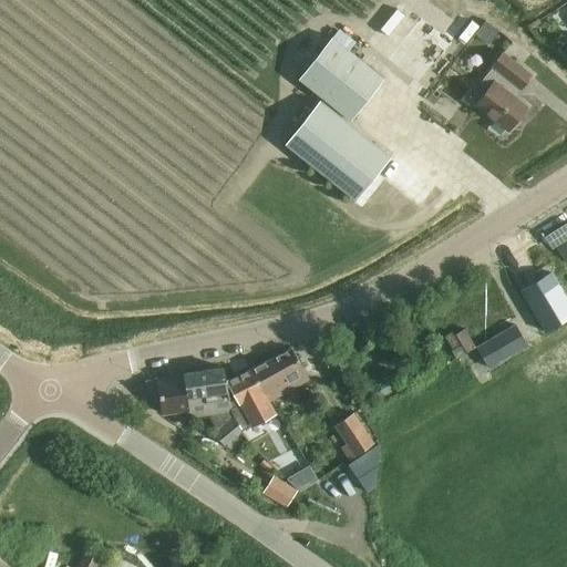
[(508,13),(498,22),(507,33),(518,24),(508,13)]
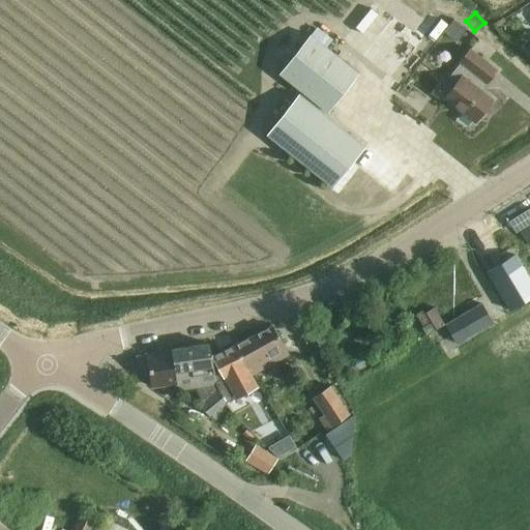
[(411,63),(433,21),(419,13),(398,56),(411,63)]
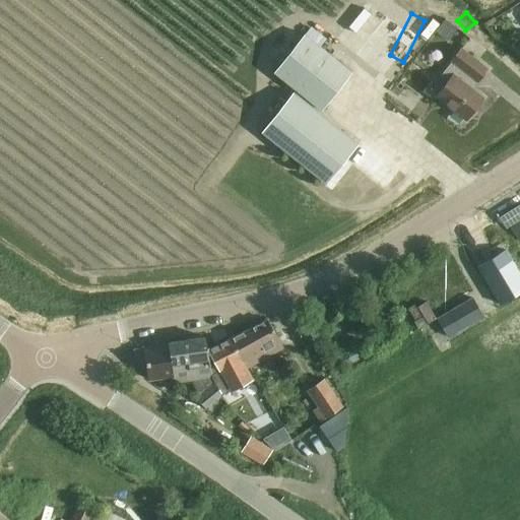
[(351,72),(304,35),(273,73),(321,111),(351,72)]
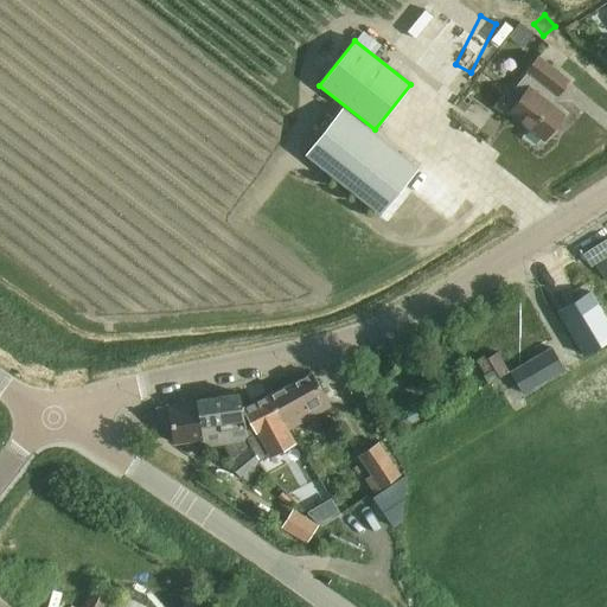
[(548,103),(567,80),(537,57),(512,88),(524,97),(511,115),(542,140),(562,115),(548,103)]
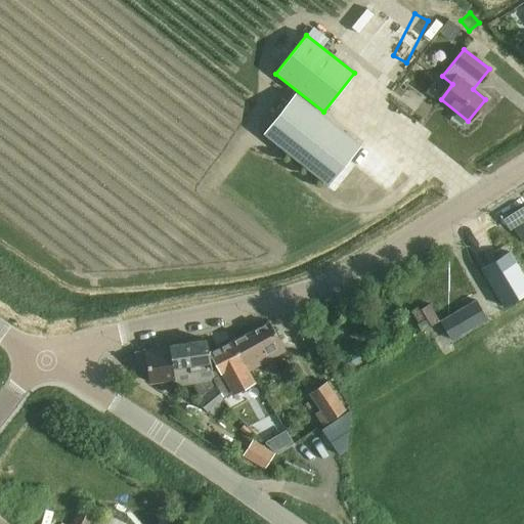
[(360,145),(295,93),(263,133),(329,185),(360,145)]
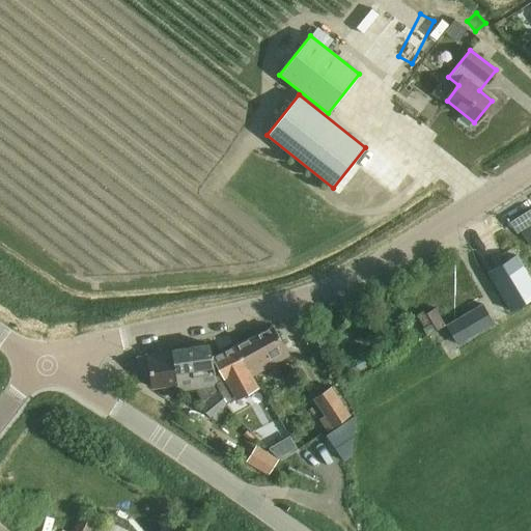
[(530,207),(510,220),(510,222),(516,231),(530,222),(530,207)]
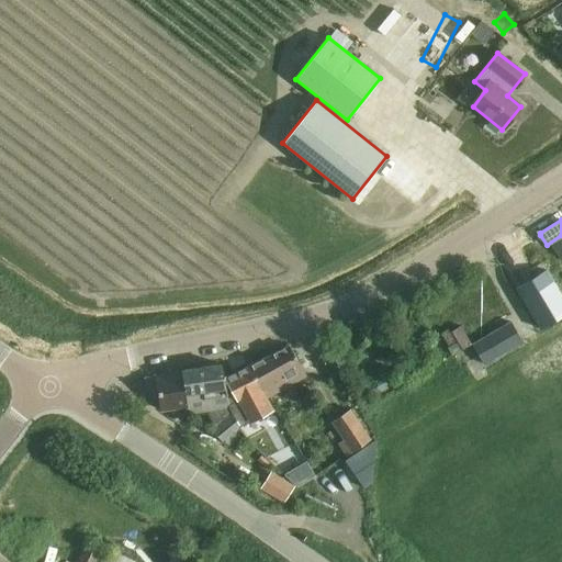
[(561,293),(547,269),(517,288),(542,328),(561,316),(561,293)]
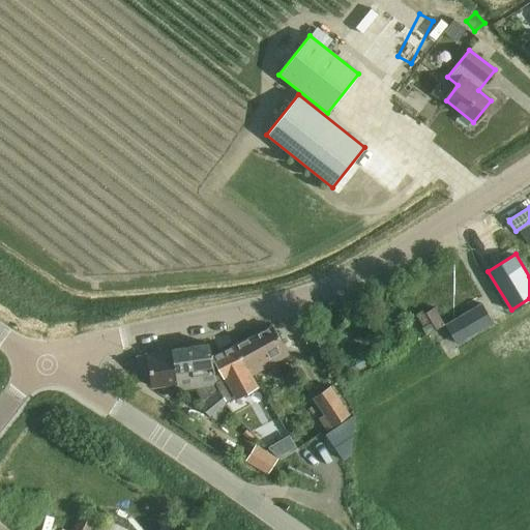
[(481,303),(444,325),(454,344),(492,322),(481,303)]
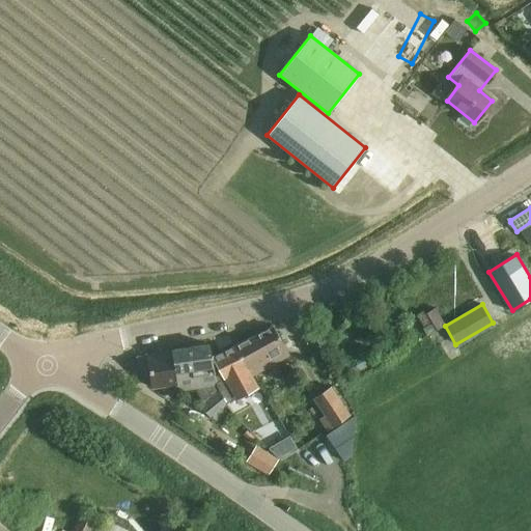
[(272,327),(235,345),(247,365),(253,376),(273,365),(267,355),(282,345),(272,327)]
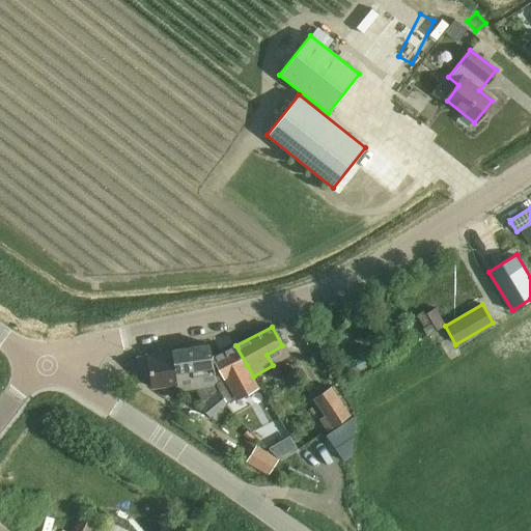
[(208,344),(172,351),(176,384),(177,391),(194,389),(203,406),(201,408),(210,417),(221,408),(216,381),(213,357),(212,358),(208,344)]
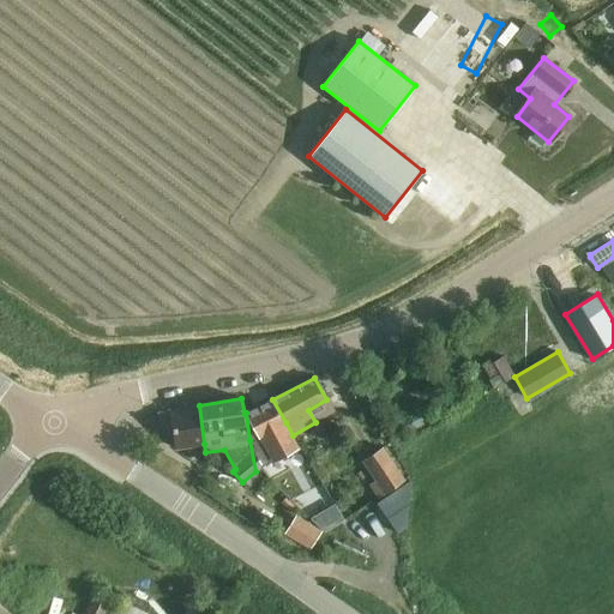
[(272,399),(246,413),(250,440),(256,471),(260,467),(260,468),(298,447),(290,435),(293,435),(286,422),(272,399)]
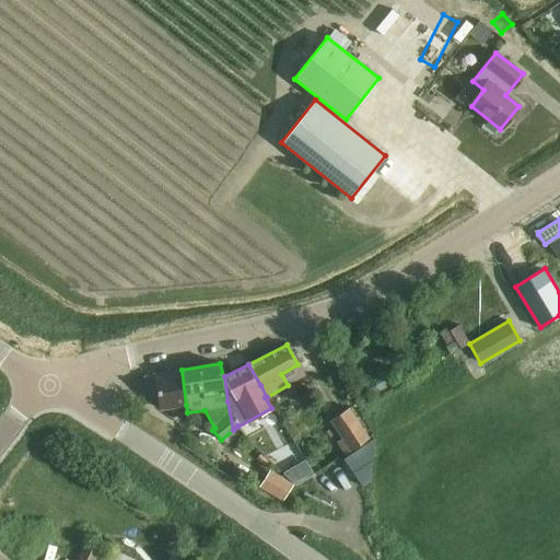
[(161,409),(186,405),(182,370),(181,370),(181,371),(143,376),(147,396),(146,396),(147,398),(159,396),(161,409)]
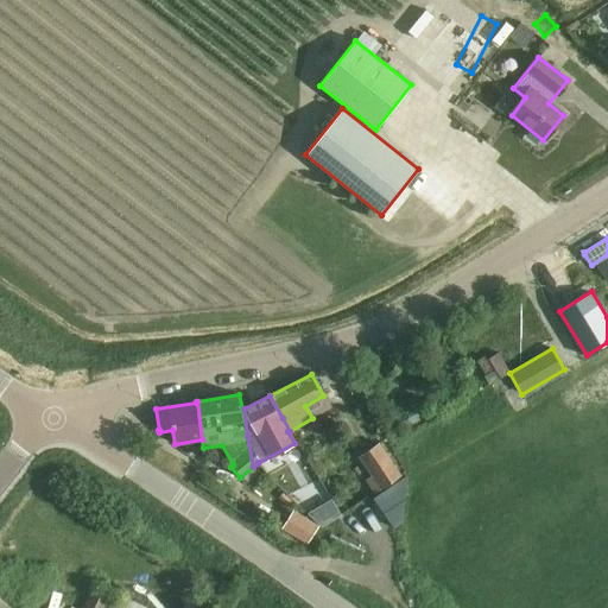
[(379,444),(359,457),(380,489),(400,475),(379,444)]
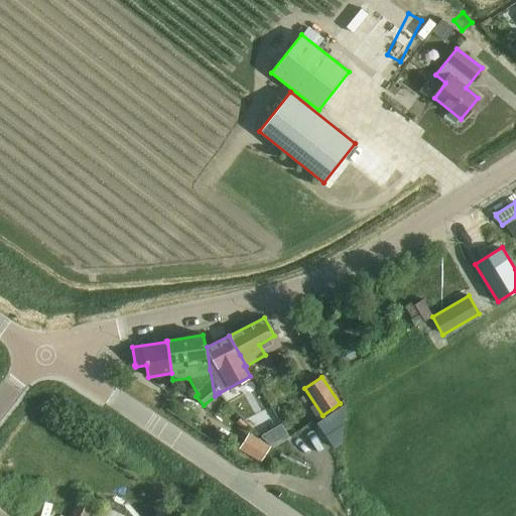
[(345,404),(316,423),(334,448),(342,442),(345,404)]
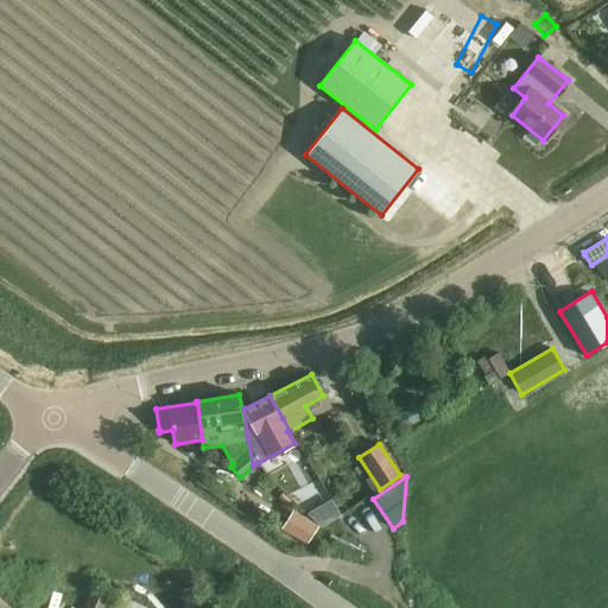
[(330,499),(306,513),(321,527),(341,514),(330,499)]
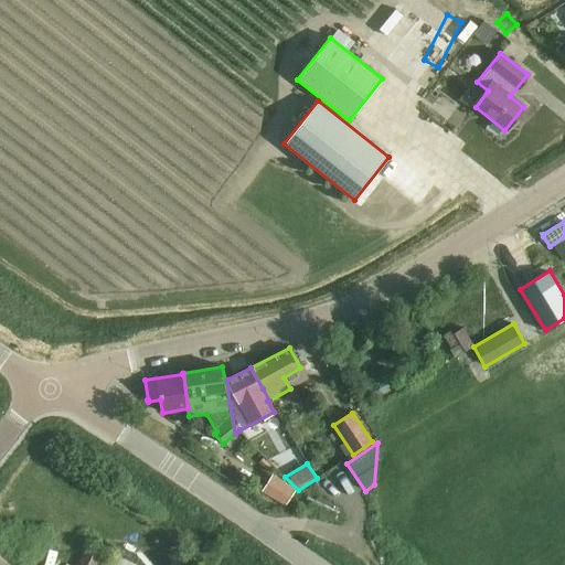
[(285,483),(276,499),(286,505),(295,490),(285,483)]
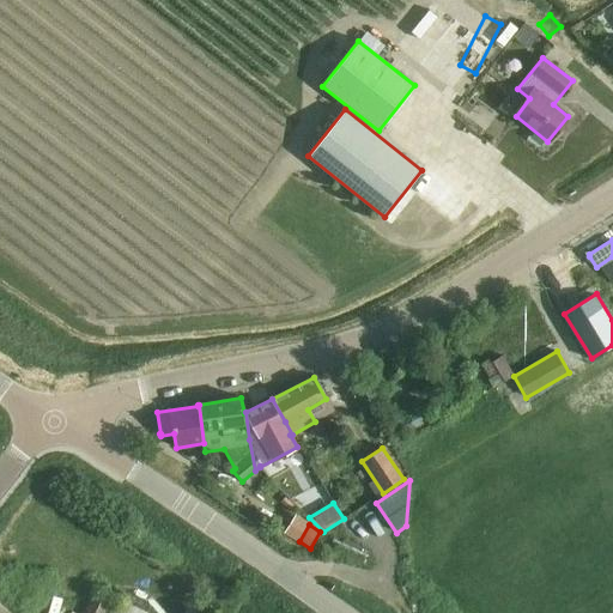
[(103,612),(120,612),(131,595),(117,588),(103,612)]
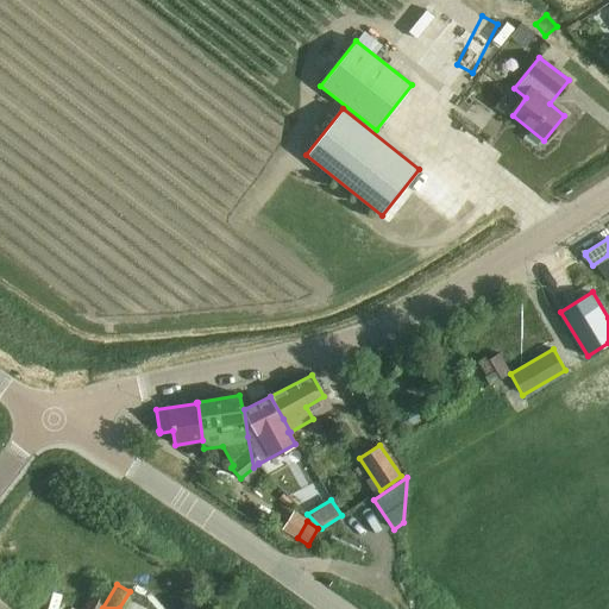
[(70,608),(71,608),(83,608),(92,592),(81,588),(70,608)]
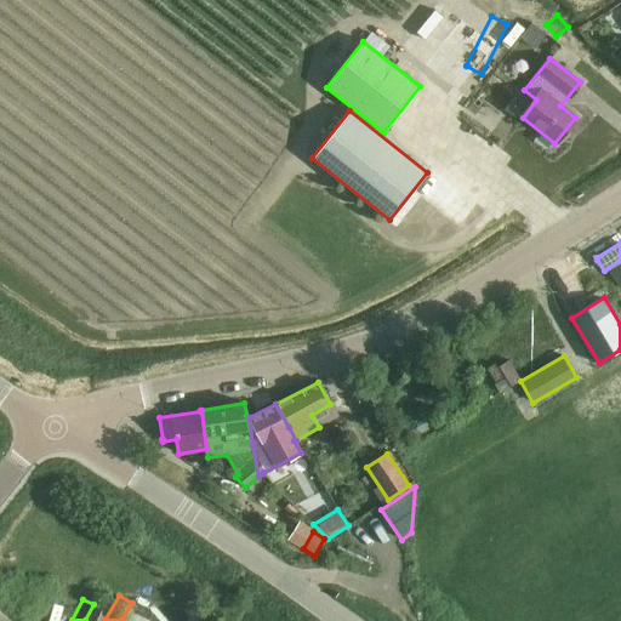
[(171,620),(172,619),(135,609),(131,620),(171,620)]
